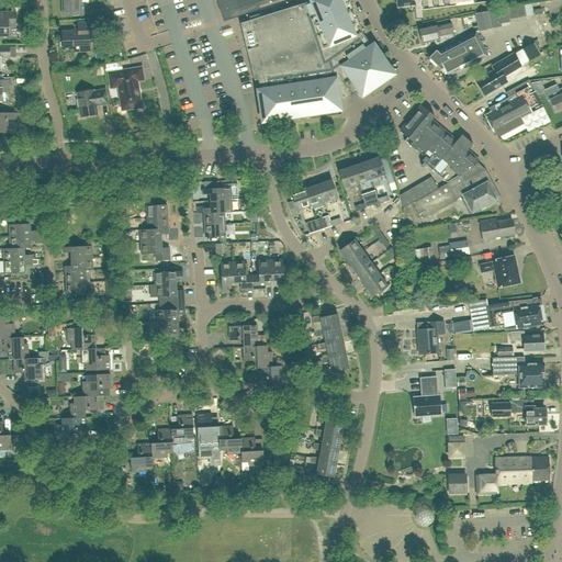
[(62,0),(63,14),(81,14),(80,0),(62,0)]
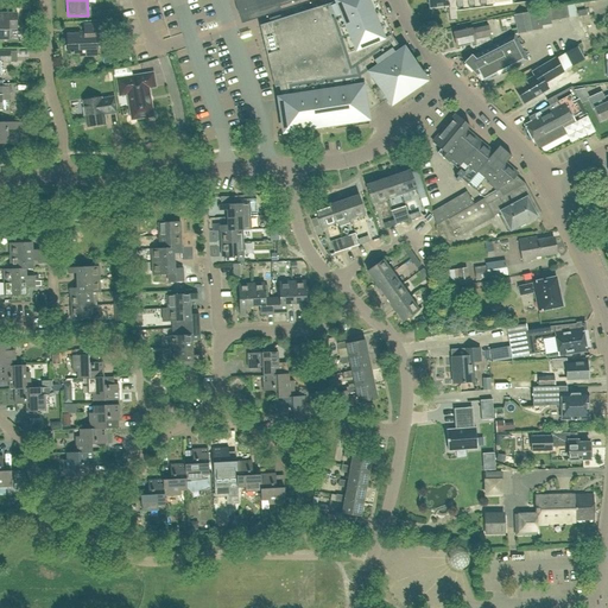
[(234,0),(241,24),(280,11),(279,6),(297,0),(234,0)]
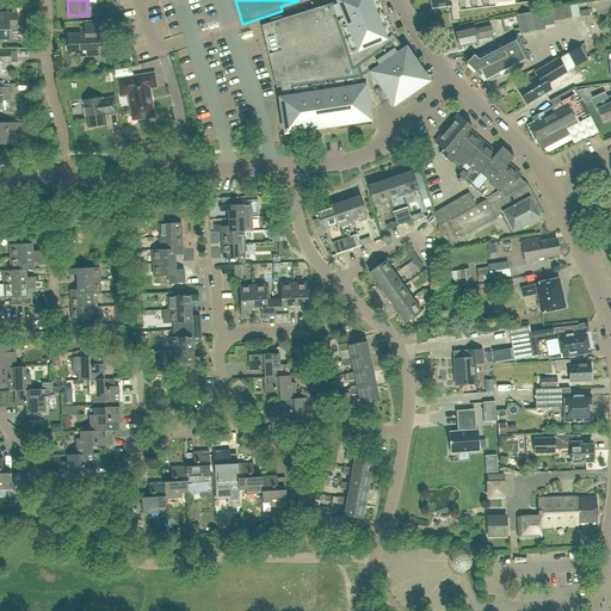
[(393,34),(378,0),(340,0),(335,2),(337,2),(261,26),(276,87),(281,86),(284,99),(281,99),(287,133),(370,119),(369,116),(390,98),(394,104),(427,80),(406,48),(403,50),(393,34)]
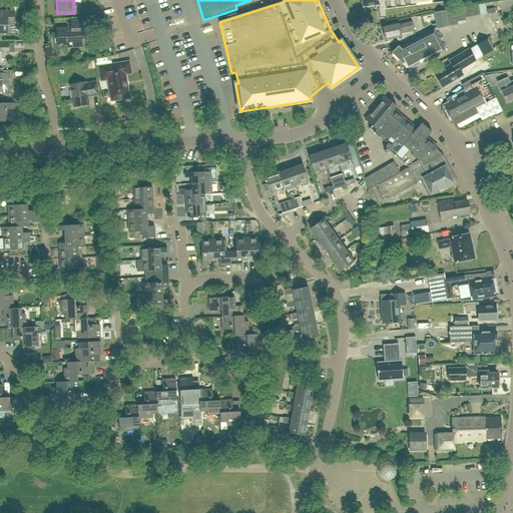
[(478,5),(448,10),(447,10),(434,12),(437,29),(450,26),(457,24),(457,22),(465,20),(465,18),(480,16),(478,5)]
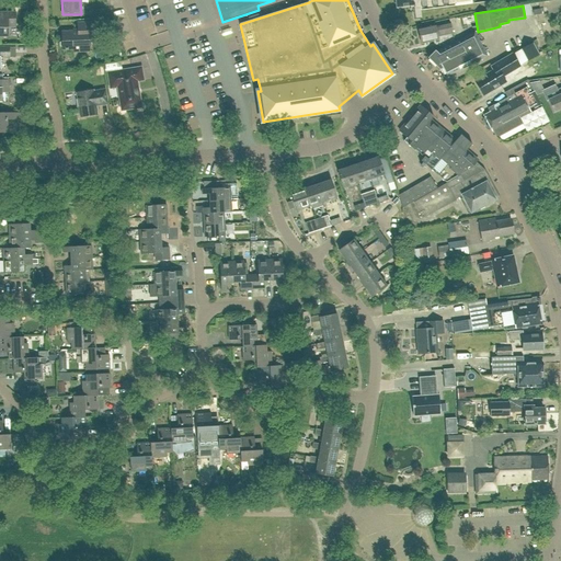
[(2,12),(2,19),(0,19),(0,36),(8,36),(8,26),(15,26),(15,12),(2,12)]
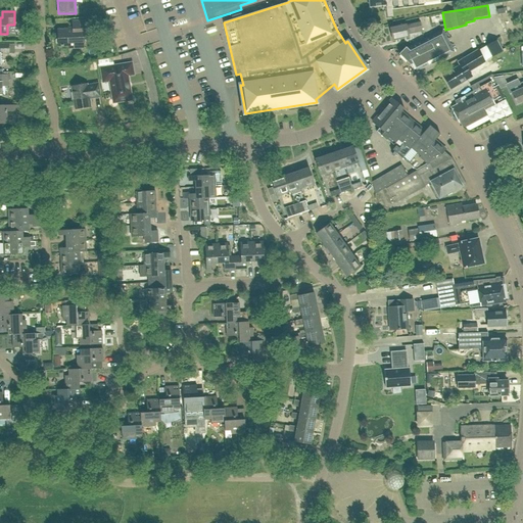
[(73,22),(73,30),(57,31),(58,46),(68,46),(68,49),(84,48),(84,38),(90,38),(89,21),(73,22)]
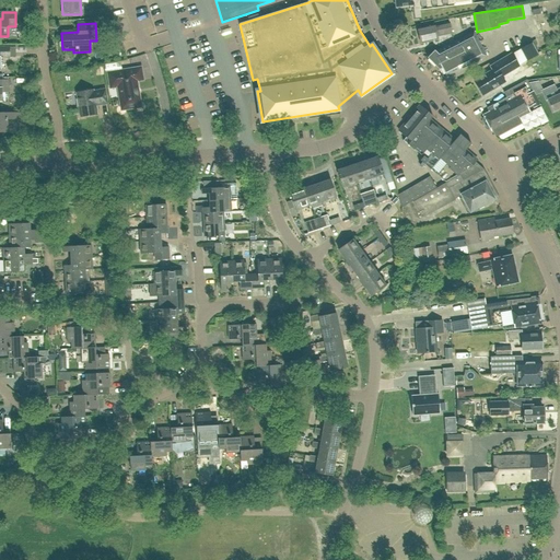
[(451,34),(448,23),(433,26),(433,25),(417,28),(420,44),(436,41),(436,37),(451,34)]
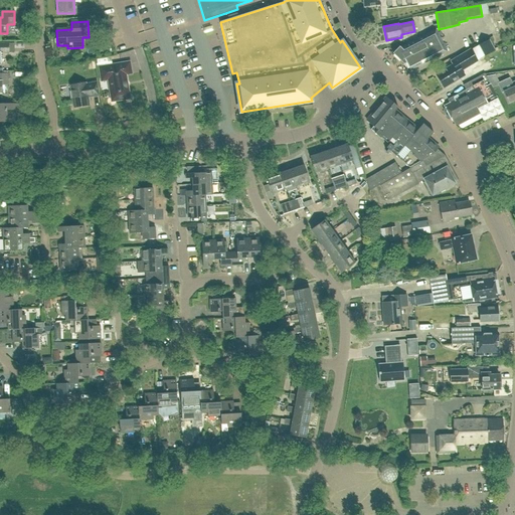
[(405,62),(409,71),(448,52),(436,29),(400,47),(399,46),(392,53),(403,64),(405,62)]
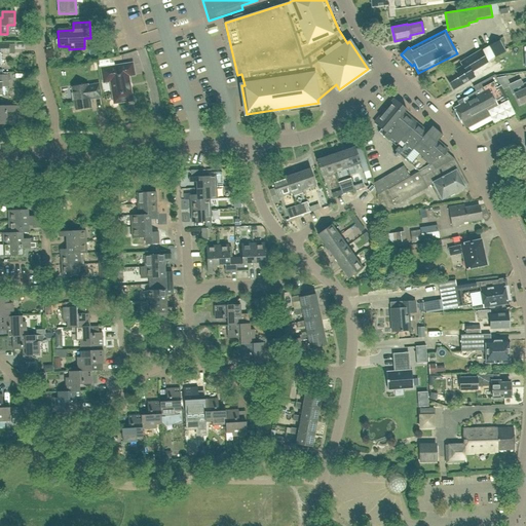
[(494,58),(505,51),(499,40),(488,46),(494,58)]
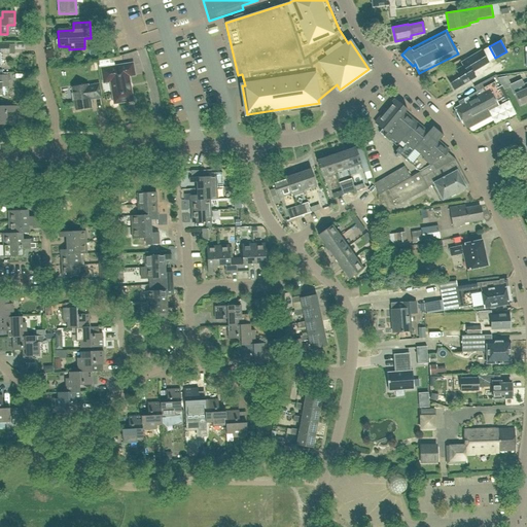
[(0,54),(14,54),(14,44),(0,43),(0,66),(1,67),(0,54)]
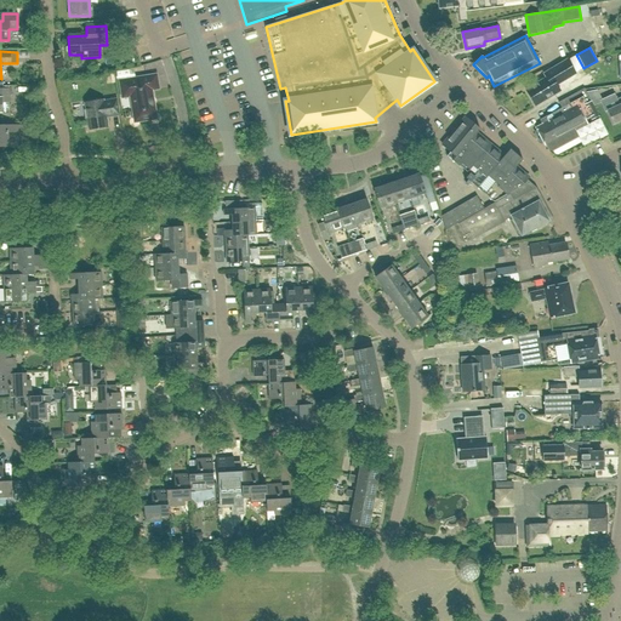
[(560,91),(557,85),(575,73),(568,60),(548,72),(551,75),(527,91),(535,106),(560,91)]
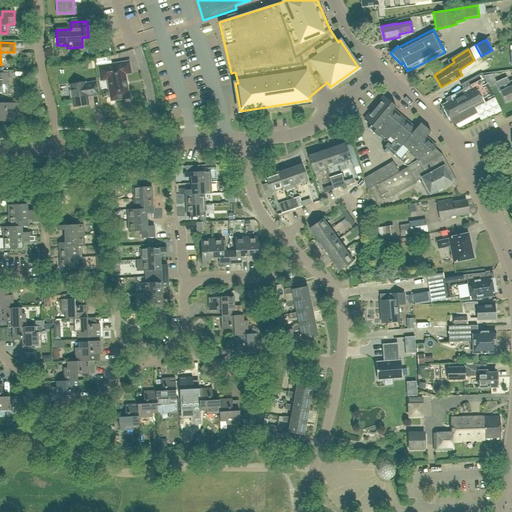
[(128,61),(98,66),(100,80),(107,79),(111,100),(128,97),(124,74),(130,73),(128,61)]
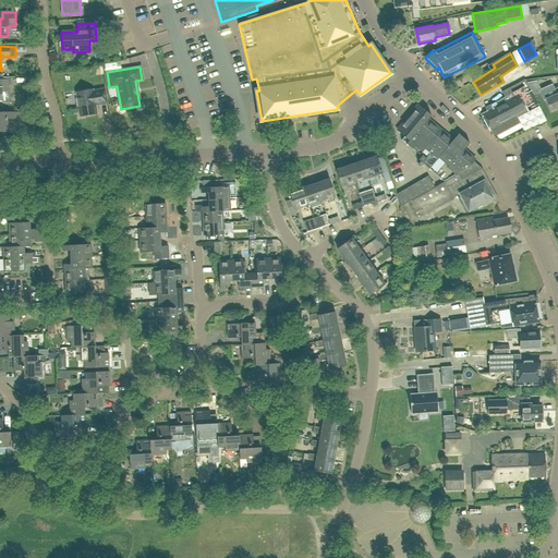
[(523,72),(524,79),(535,76),(534,70),(523,72)]
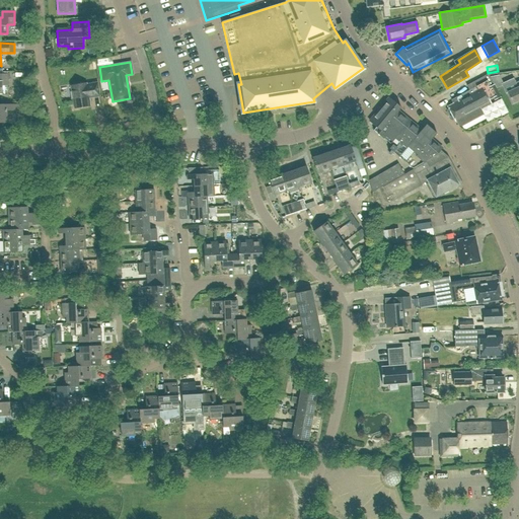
[(518,81),(516,84),(513,78),(501,84),(506,94),(508,93),(513,103),(518,100),(518,81)]
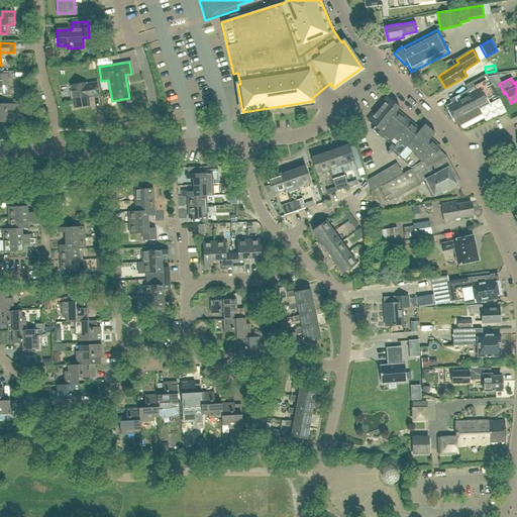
[(89,98),(100,96),(97,82),(86,84),(86,83),(70,86),(74,108),(90,105),(89,98)]
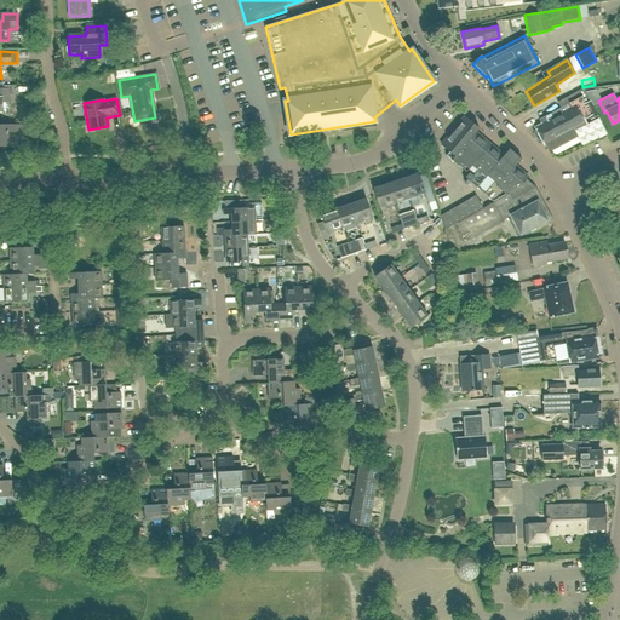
[(581,98),(561,109),(540,121),(541,124),(539,126),(535,127),(544,145),(546,144),(550,151),(563,144),(578,137),(574,132),(581,128),(587,125),(583,116),(578,109),(584,105),(587,113),(591,120),(598,116),(593,109),(590,101),(587,102),(584,104),(583,101),(581,98)]
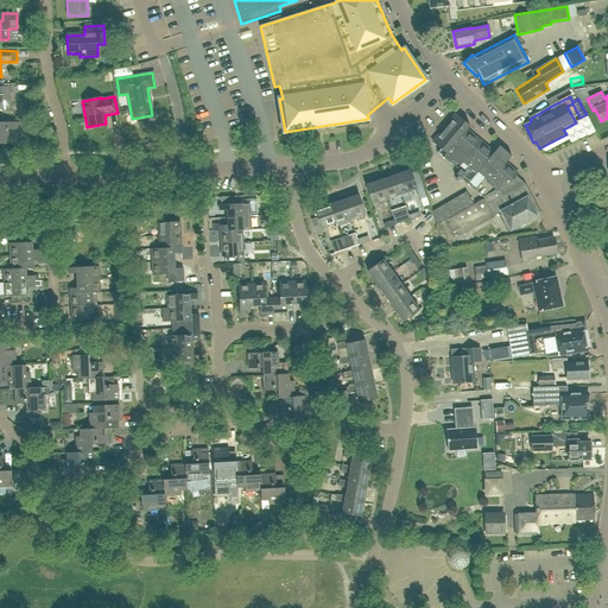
[(432,143),(439,149),(437,152),(447,160),(460,170),(456,175),(461,178),(485,198),(518,179),(515,177),(517,176),(504,165),(512,156),(499,145),(492,154),(466,132),(470,126),(456,115),(432,143)]
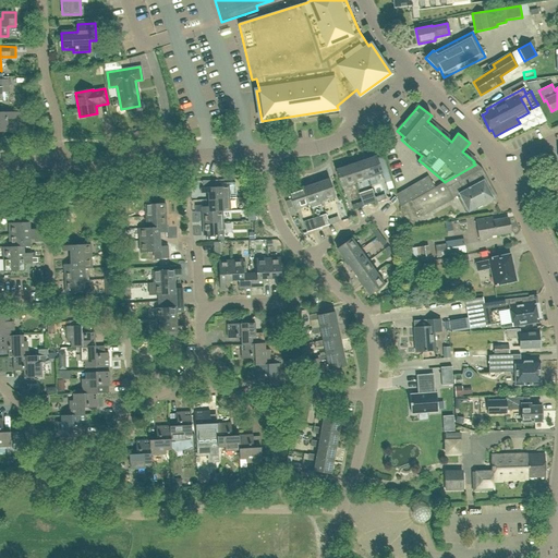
[(0,112),(0,132),(7,132),(7,119),(21,119),(21,112),(0,112)]
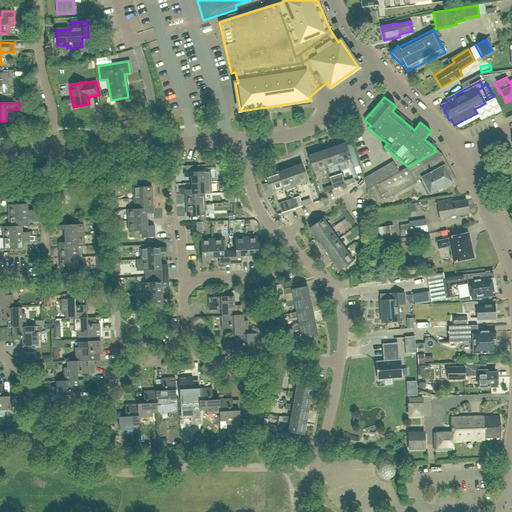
[(332,147),(338,163),(351,159),(345,143),(332,147)]
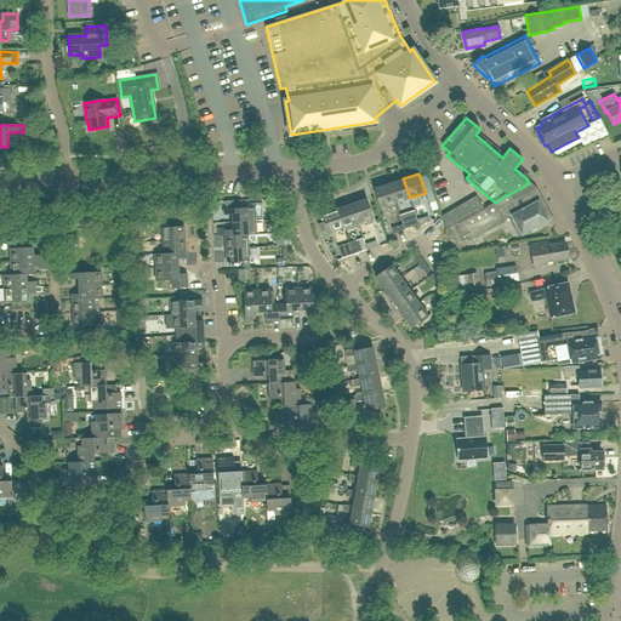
[(410,198),(403,178),(388,183),(396,203),(410,198)]
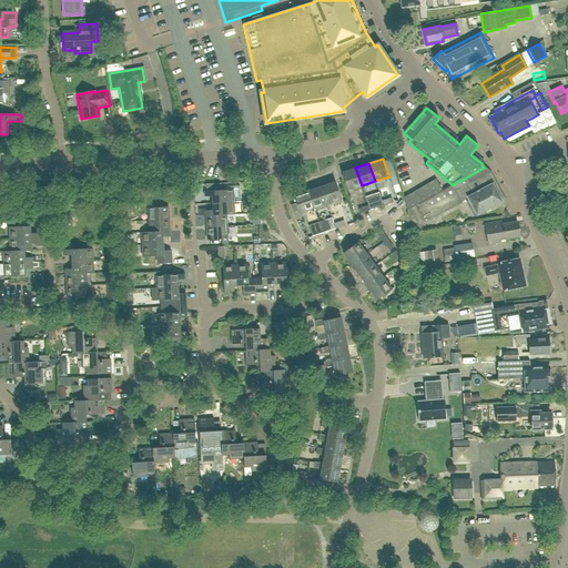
[(362,185),(355,168),(342,172),(347,191),(362,185)]
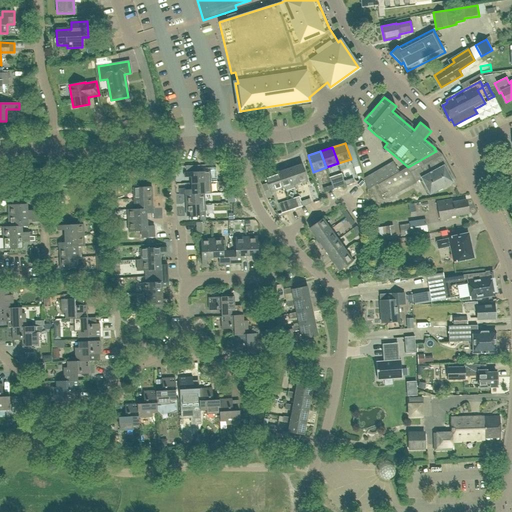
[(408,167),(399,172),(396,174),(391,177),(386,179),(380,182),(377,184),(385,199),(416,183),(415,182),(419,180),(428,196),(452,182),(453,184),(455,182),(440,155),(436,151),(408,167)]
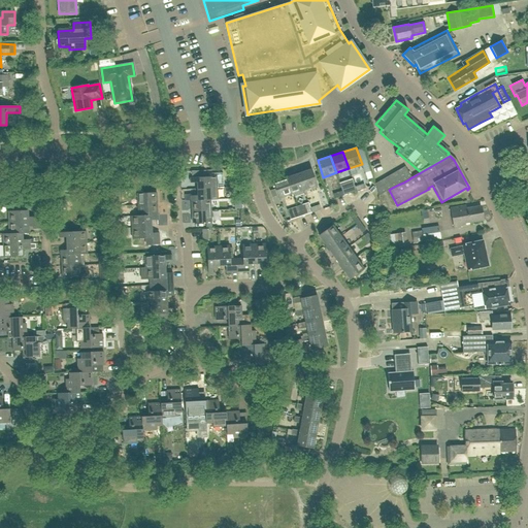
[(402,168),(397,171),(403,183),(408,179),(405,173),(402,168)]
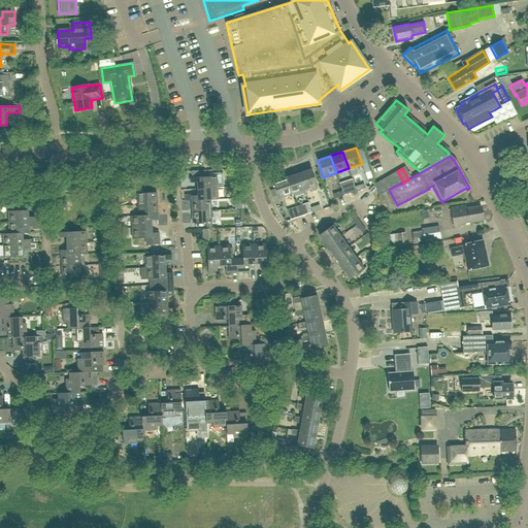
[(298,173),(304,190),(317,186),(310,169),(298,173)]
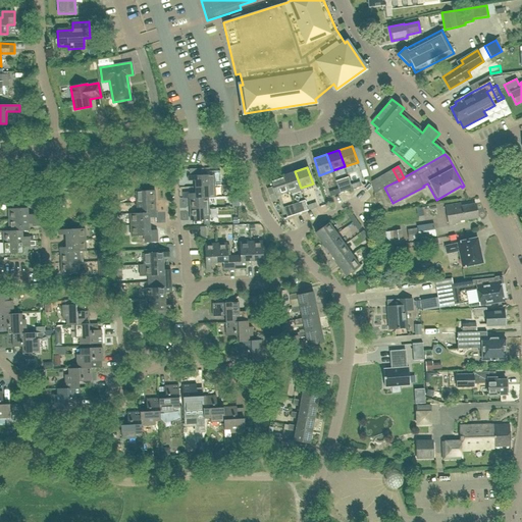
[(190,176),(188,176),(188,181),(192,180),(195,180),(195,184),(196,187),(221,186),(220,178),(220,171),(214,171),(207,172),(207,175),(203,175),(198,176),(198,172),(198,169),(194,170),(190,170),(190,176)]
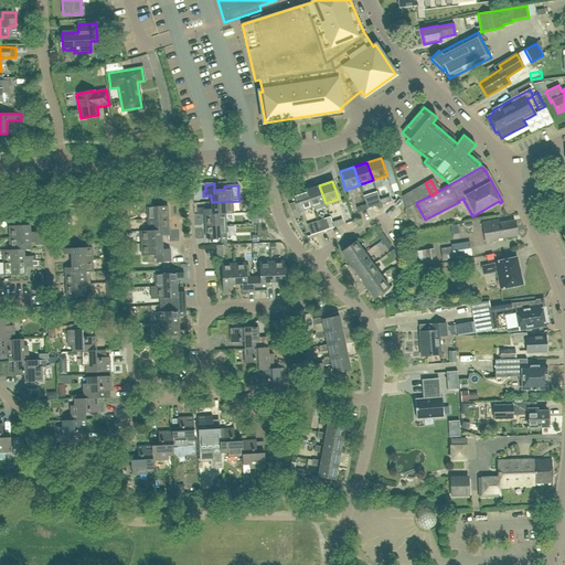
[(425,183),(419,187),(426,198),(432,195),(425,183)]
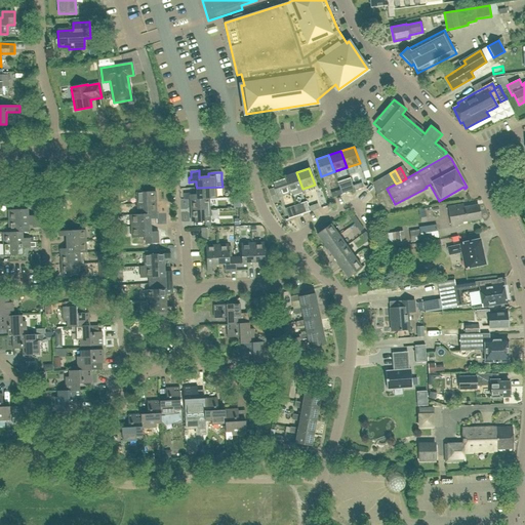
[(303,189),(296,172),(284,176),(290,193),(303,189)]
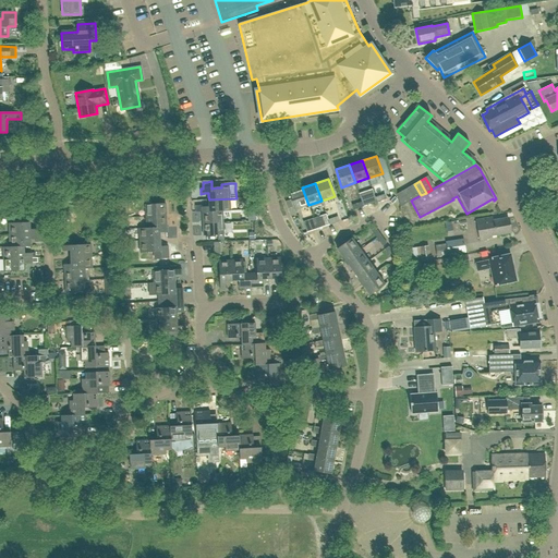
[(414,184),(408,187),(414,198),(421,195),(414,184)]
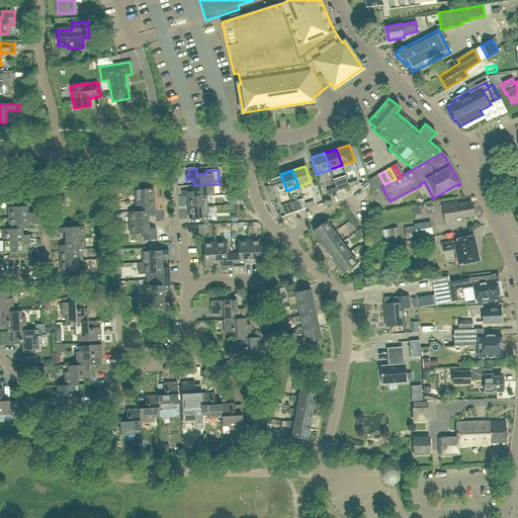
[(286,190),(280,174),(268,179),(273,195),(286,190)]
